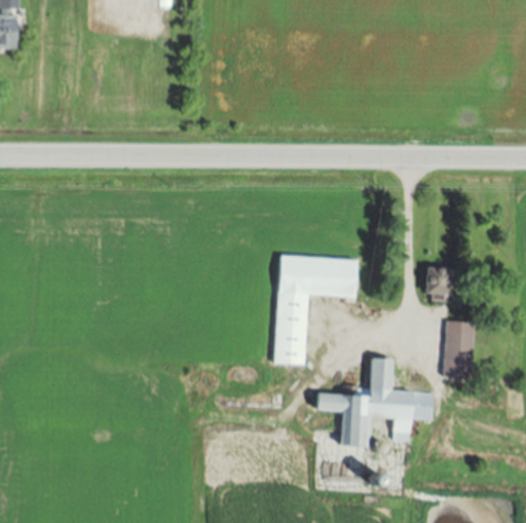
[(21,0),(21,47),(0,47),(0,0),(21,0)]
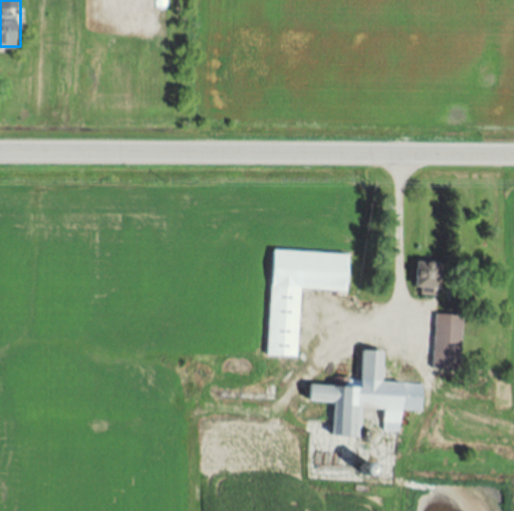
[(351,252),(350,290),(302,288),(299,356),(267,354),(271,250),(351,252)]
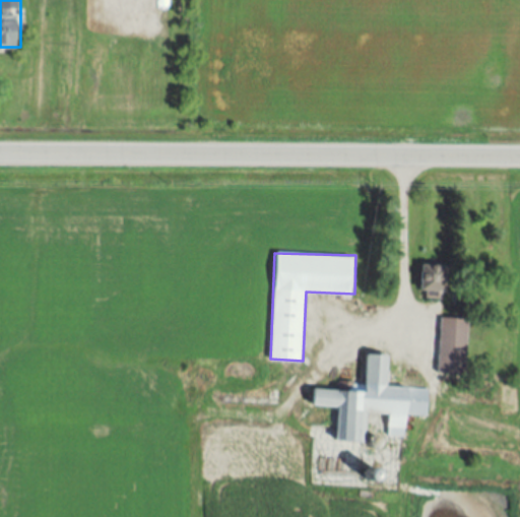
[(425,263),(456,263),(456,292),(425,292),(425,263)]
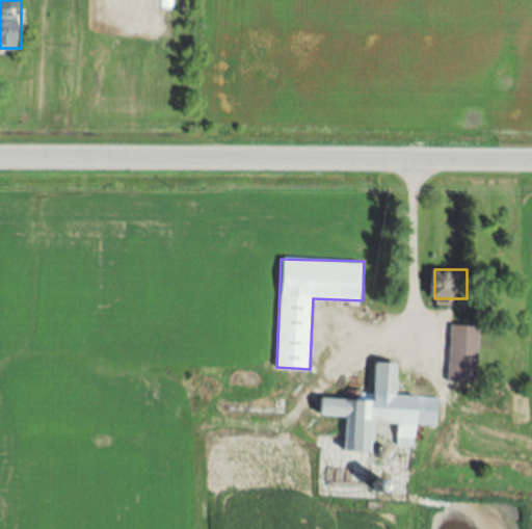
[(479,334),(478,381),(451,381),(451,334),(479,334)]
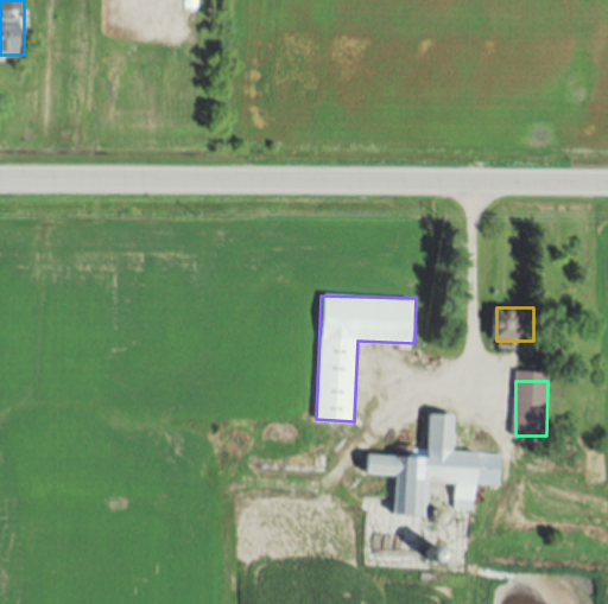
[(455,452),(501,453),(500,485),(476,484),(475,509),(454,509),(455,484),(432,483),(431,517),(397,516),(398,475),(365,475),(366,455),(397,455),(397,446),(426,447),(428,413),(456,414),(455,452)]
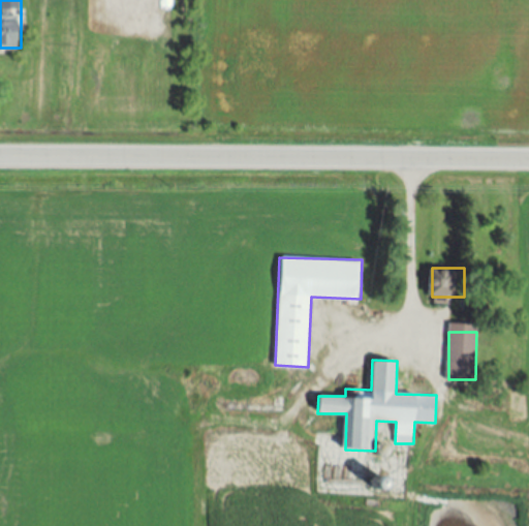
All buildings are outlined.
